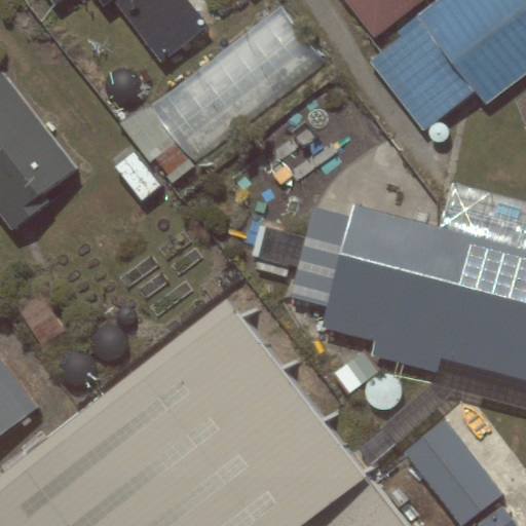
[(49,0),(55,8),(66,0),(97,0),(103,8),(113,0),(115,0),(161,61),(204,28),(183,0),(49,0)]
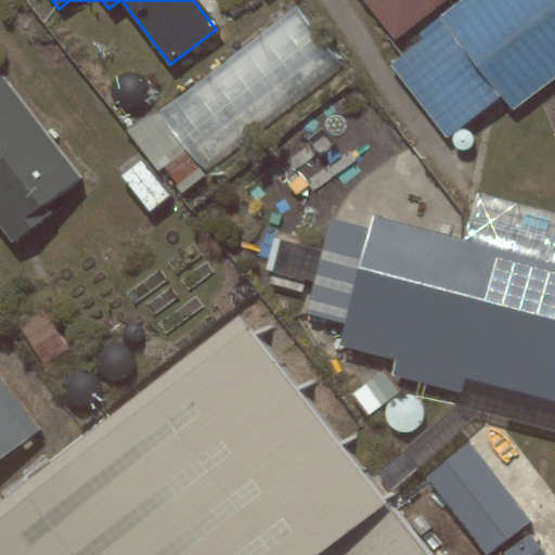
[(364,0),(395,39),(444,0),(364,0)]
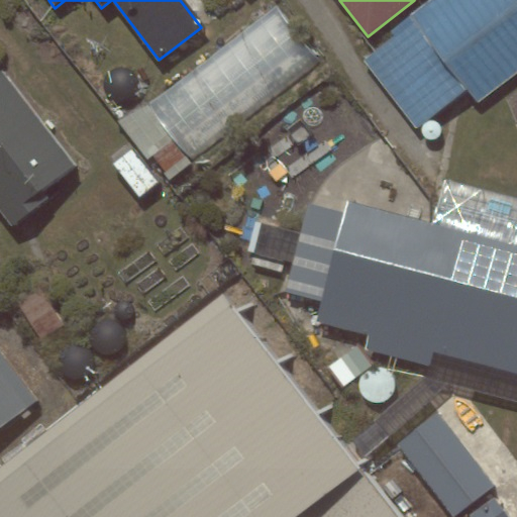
[(478,103),(516,72),(516,0),(430,0),(357,56),(415,129),(468,89),(478,103)]
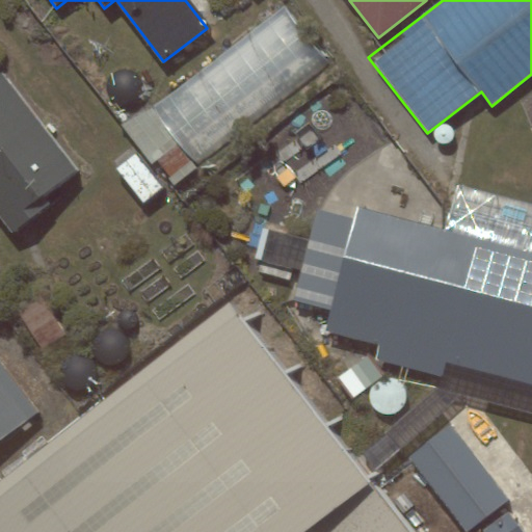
[(198,166),(330,63),(285,5),(154,107),(198,166)]
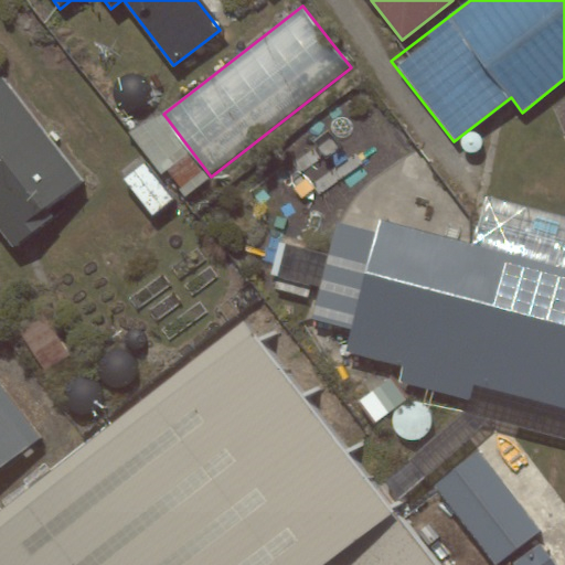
[(0,232),(12,248),(55,216),(46,206),(82,180),(3,77),(0,80),(0,232)]
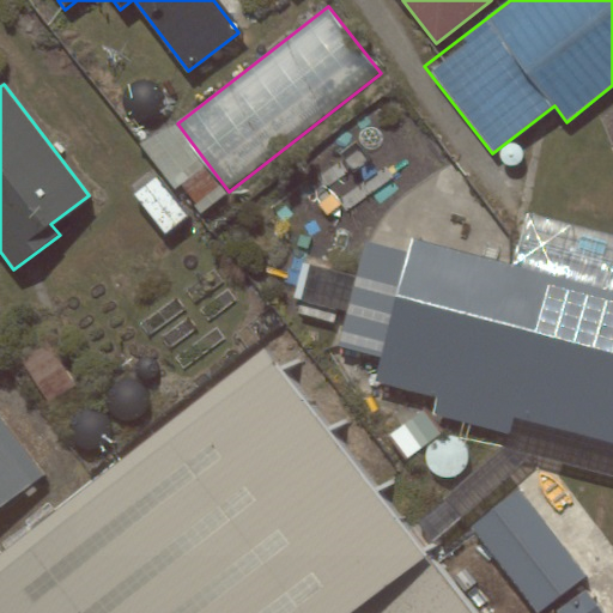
[(164,234),(187,218),(157,177),(135,194),(164,234)]
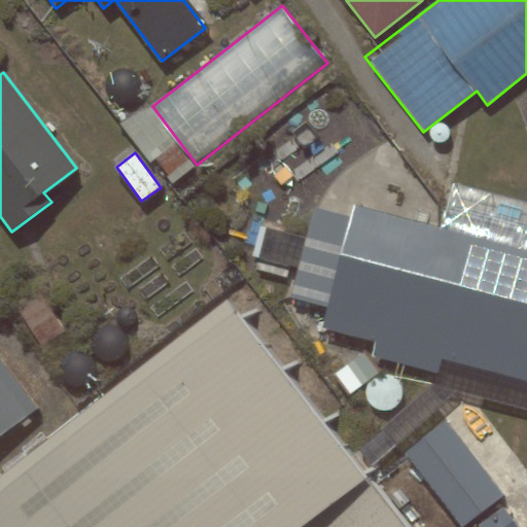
[(526,249),(355,205),(323,327),(375,341),(371,356),(438,374),(442,359),(526,380),(526,249)]
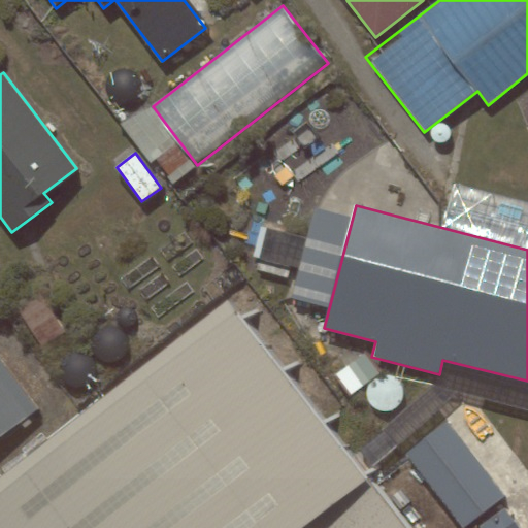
[(406,527),(236,316),(0,503),(0,527),(406,527)]
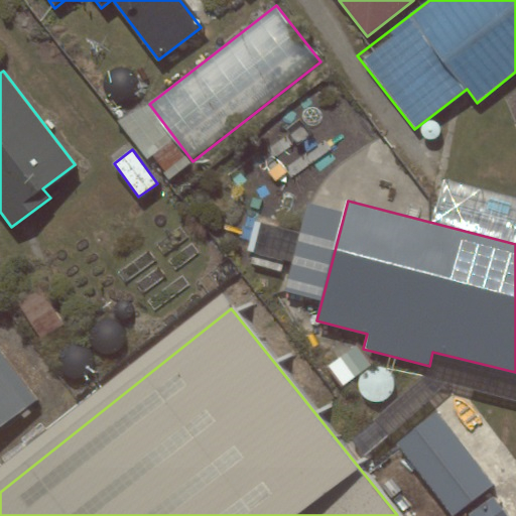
[(0,426),(37,399),(0,350),(0,426)]
